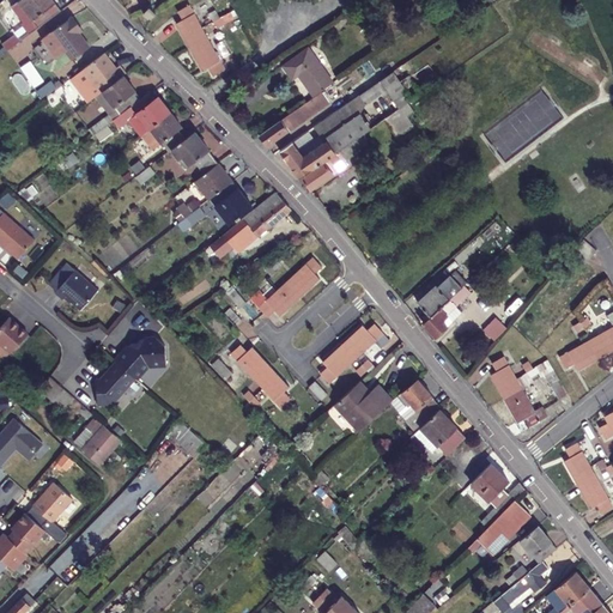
[(16,0),(11,4),(22,20),(18,22),(24,30),(16,36),(13,34),(0,43),(0,44),(6,53),(35,30),(60,11),(52,0),(16,0)]
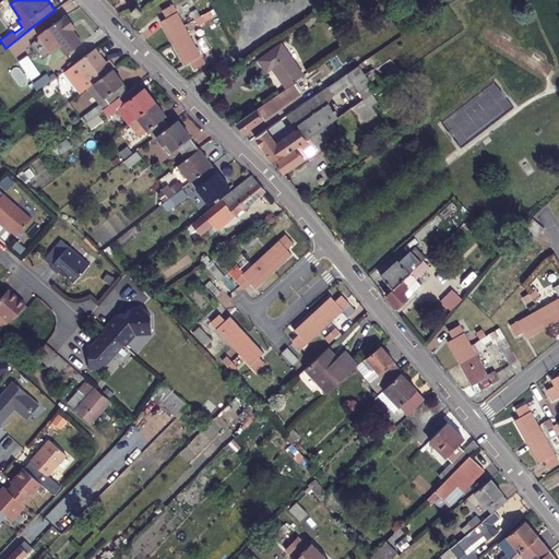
[(161,22),(173,43),(189,33),(185,25),(190,22),(200,16),(195,10),(180,18),(173,4),(163,11),(167,19),(161,22)]
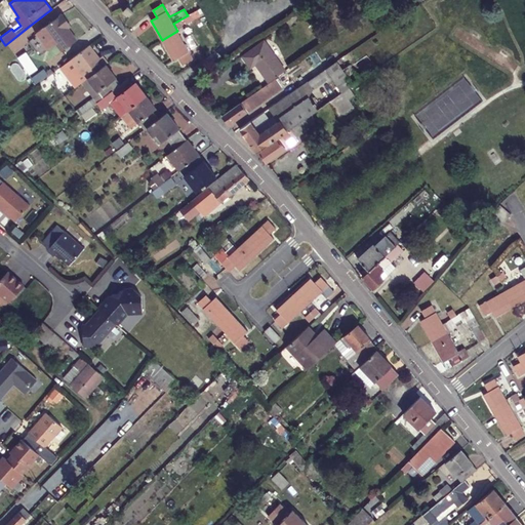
[(128,6),(123,11),(128,16),(133,11),(128,6)]
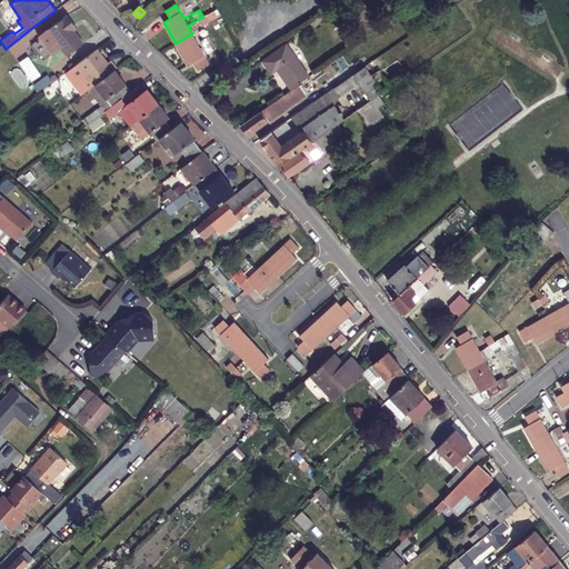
[(61,47),(68,55),(83,42),(70,26),(73,22),(68,15),(39,37),(52,53),(61,47)]
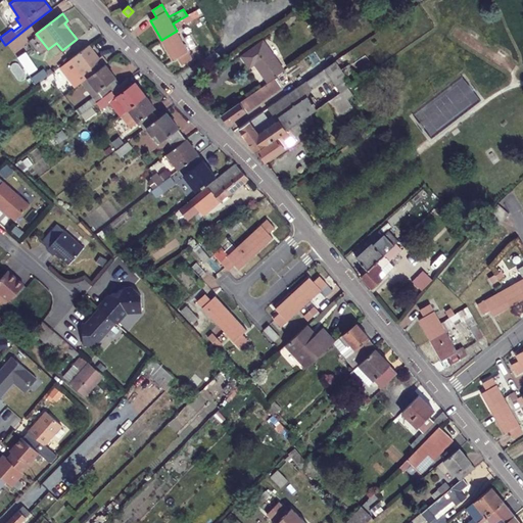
[(187,25),(182,29),(188,39),(194,36),(187,25)]
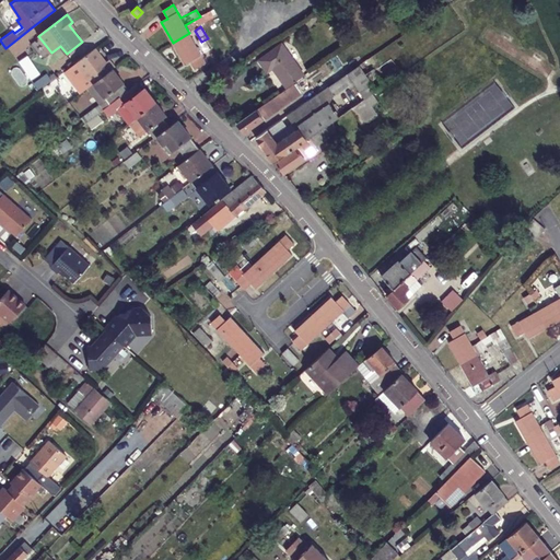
[(214,58),(213,55),(211,50),(202,56),(189,33),(173,43),(186,66),(191,62),(196,69),(214,58)]
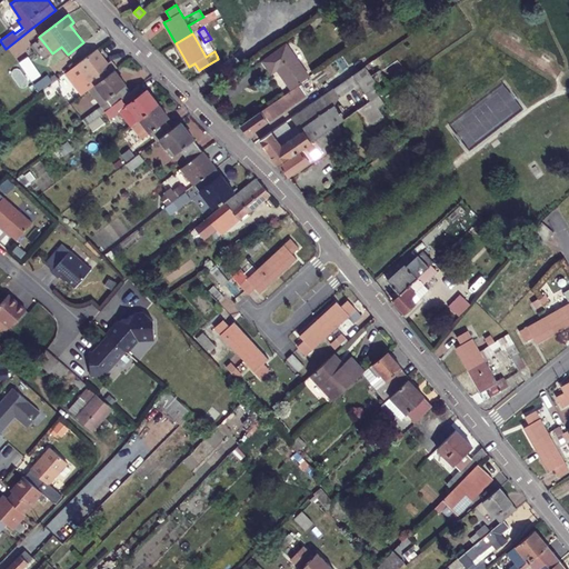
[(310,75),(288,45),(271,56),(279,67),(272,71),(287,91),(291,88),(299,83),(300,82),(310,75)]
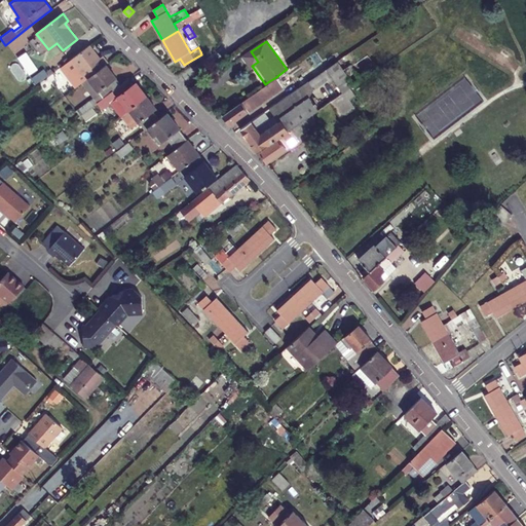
[(84,77),(85,76),(104,63),(107,61),(101,53),(98,57),(88,44),(70,59),(84,77)]
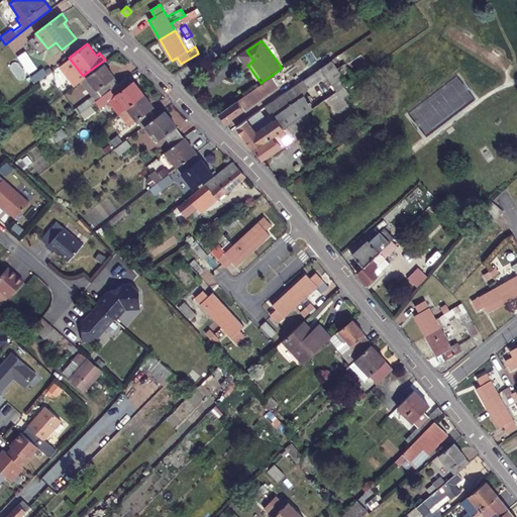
[(26,52),(18,57),(27,74),(36,69),(26,52)]
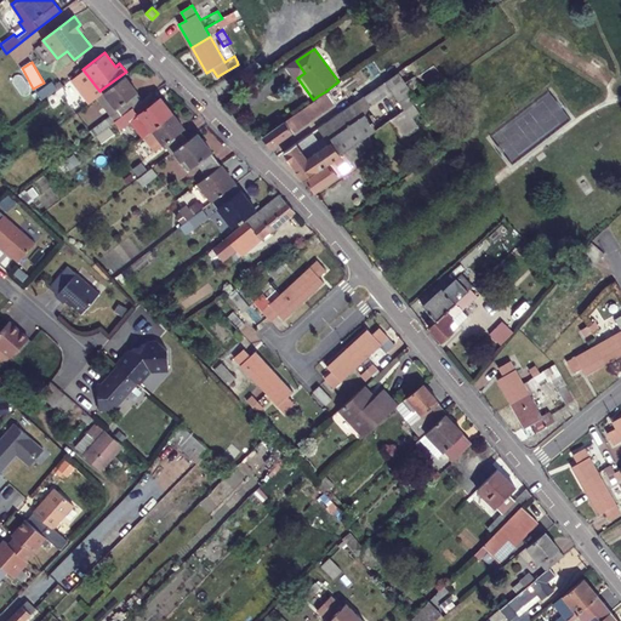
[(365,135),(382,123),(409,103),(425,90),(426,90),(414,73),(405,79),(399,70),(283,152),(303,180),(306,178),(331,159),(357,141),(364,135),(365,135)]
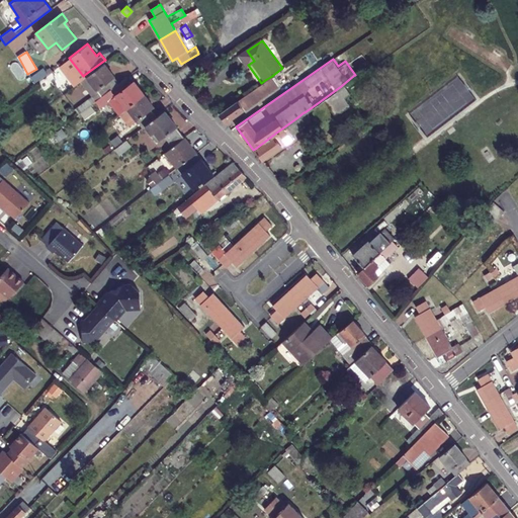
[(102,62),(84,75),(97,91),(90,96),(86,99),(90,104),(103,94),(118,82),(102,62)]
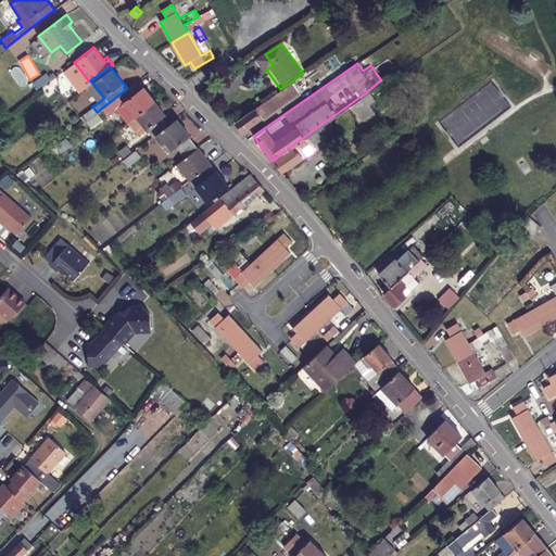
[(89,81),(84,86),(97,103),(104,98),(90,80),(89,81)]
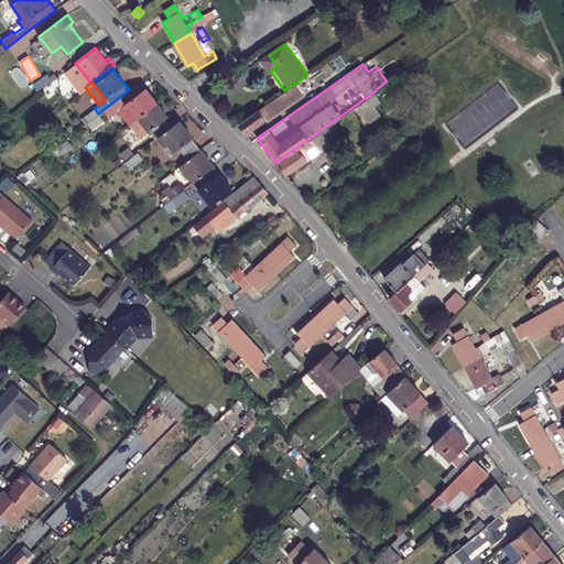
[(398,98),(386,82),(371,94),(382,109),(398,98)]
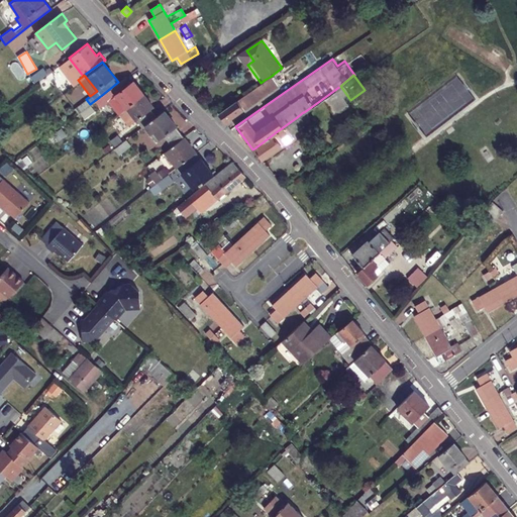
[(118,82),(103,94),(108,101),(119,115),(121,113),(125,110),(127,108),(144,95),(134,81),(131,83),(126,76),(118,82)]
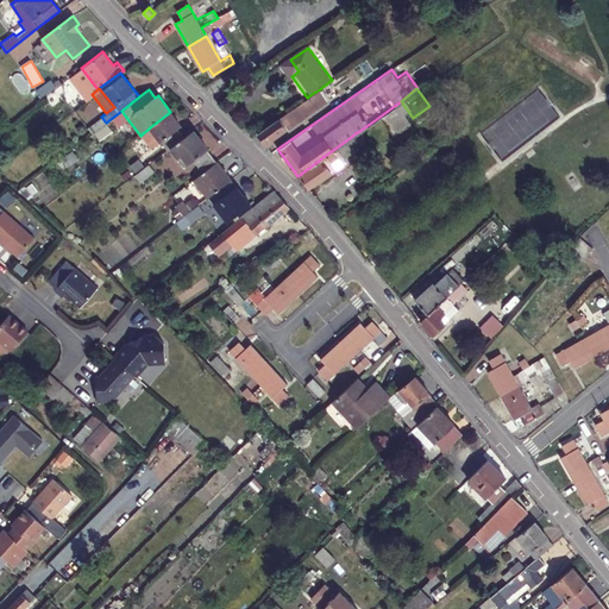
[(312,94),(307,98),(257,133),(267,145),(327,101),(320,89),(312,94)]
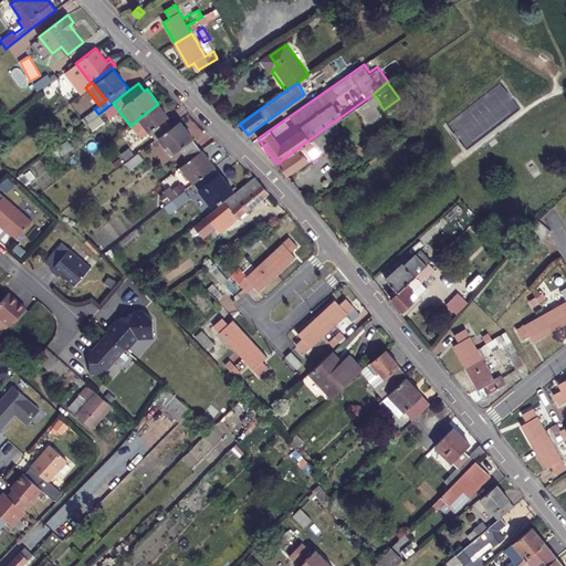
[(168,116),(158,104),(139,118),(137,121),(133,124),(142,136),(148,130),(155,139),(158,137),(171,126),(165,118),(168,116)]
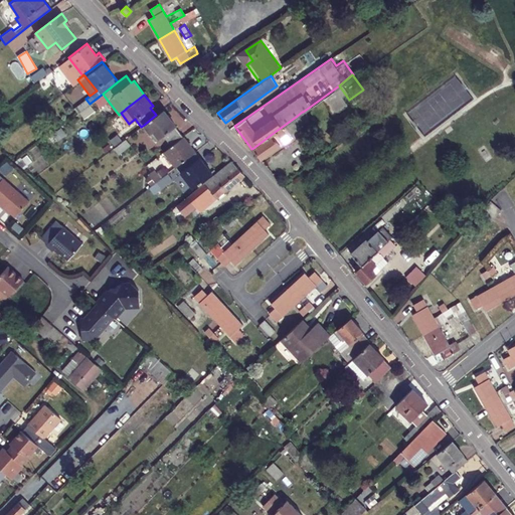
[(322,110),(317,102),(303,112),(309,120),(322,110)]
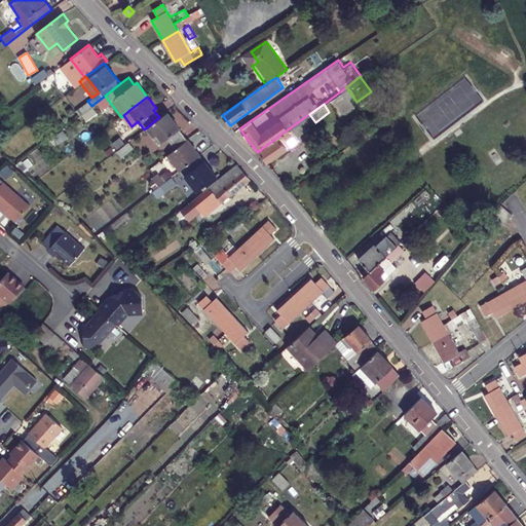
[(159,117),(147,127),(153,137),(156,134),(162,141),(167,138),(176,149),(189,139),(166,112),(159,117)]
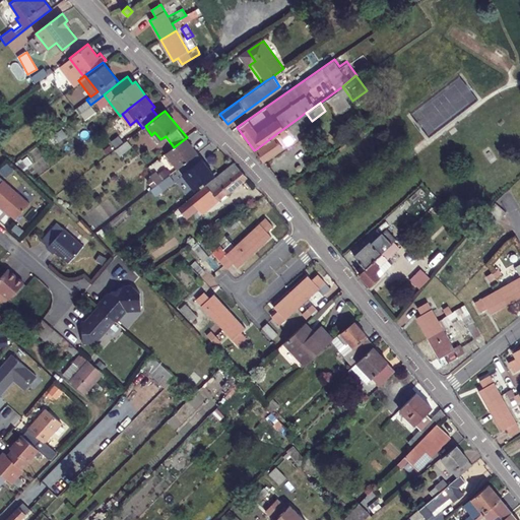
[(299,118),(277,133),(278,135),(257,151),(264,161),(314,126),(305,113),(299,118)]
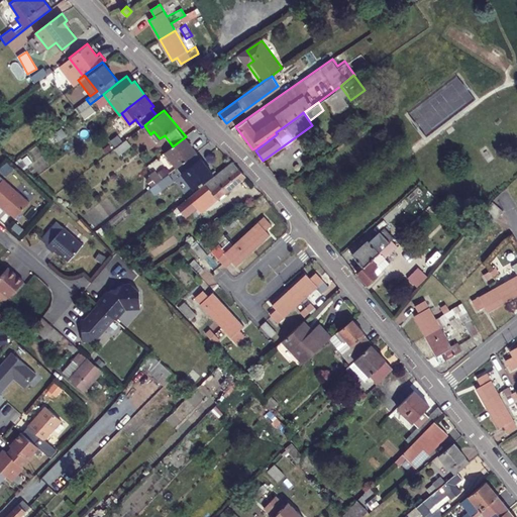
[(121,133),(111,139),(119,153),(129,147),(121,133)]
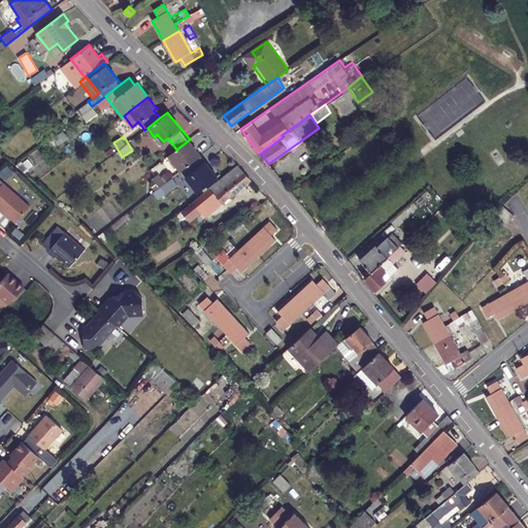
[(190,139),(176,150),(169,156),(180,171),(182,170),(201,155),(190,139)]
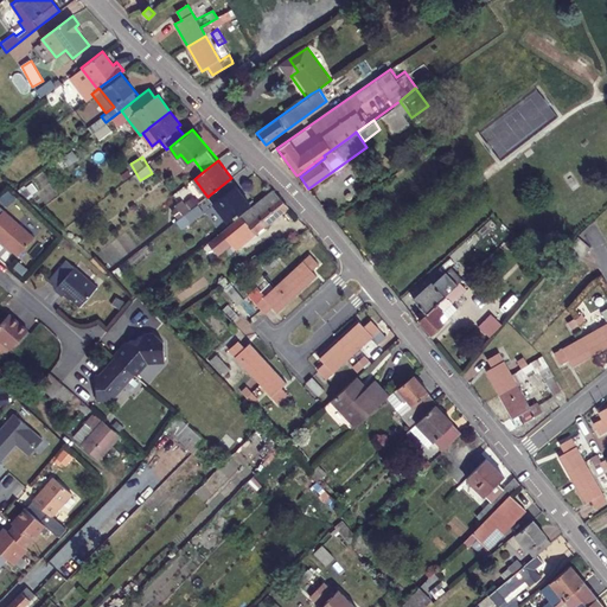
[(251,204),(231,178),(209,196),(228,222),(251,204)]
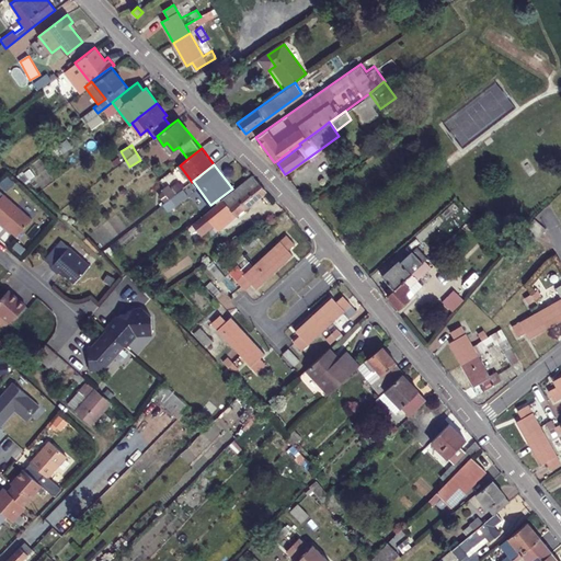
[(266,191),(252,175),(203,217),(194,226),(202,235),(225,215),(230,221),(266,191)]
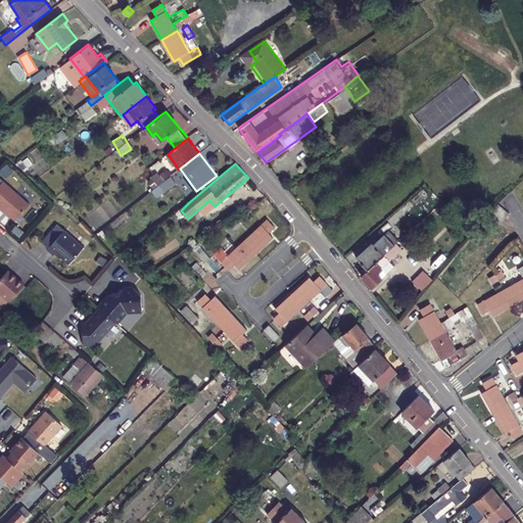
[(150,176),(157,186),(164,180),(157,171),(150,176)]
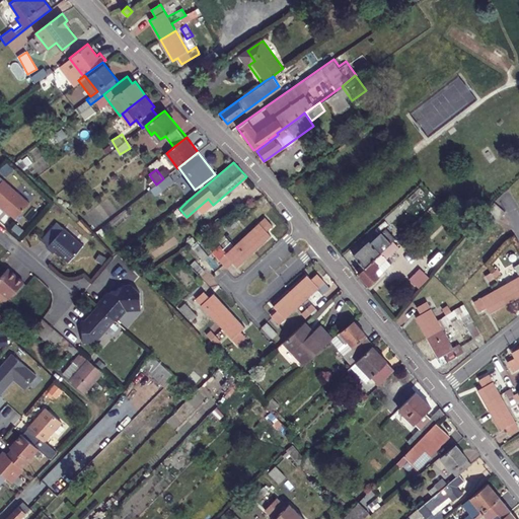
[(4,180),(0,184),(0,206),(15,220),(30,204),(4,180)]
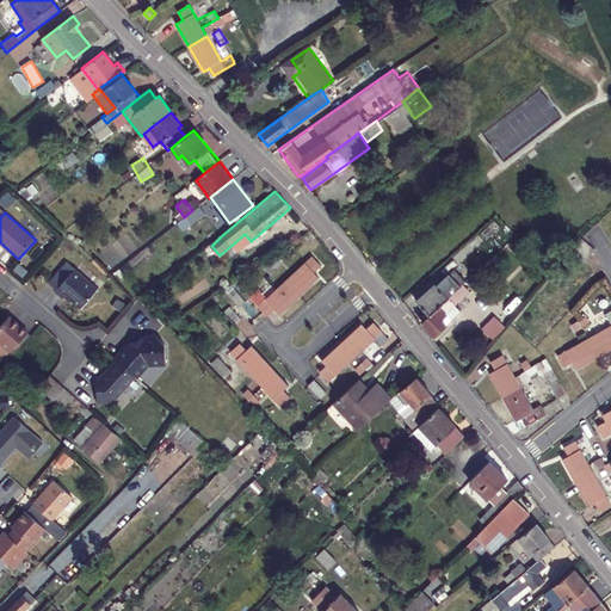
[(493,217),(480,229),(485,234),(498,223),(493,217)]
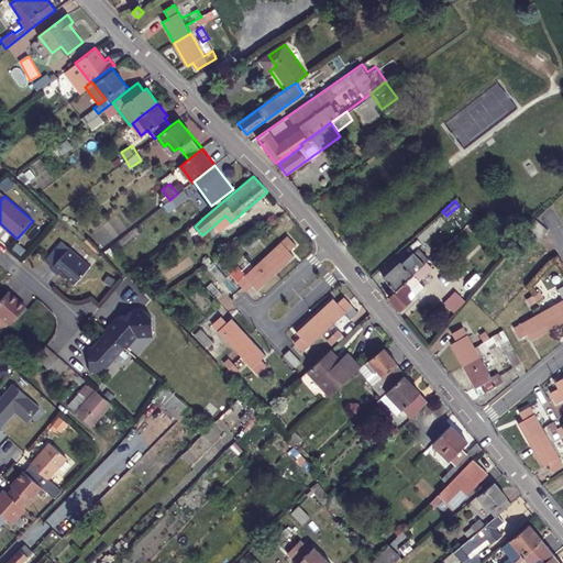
[(534,221),(530,228),(541,238),(547,232),(534,221)]
